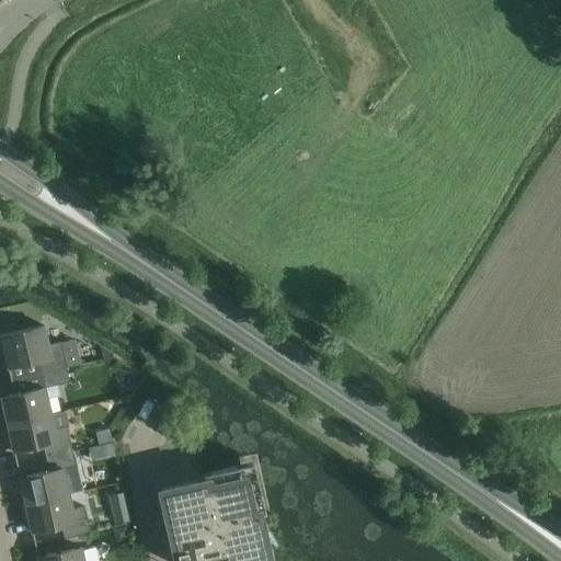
[(60,341),(48,344),(44,325),(0,335),(8,367),(37,361),(39,374),(67,368),(64,354),(60,341)]
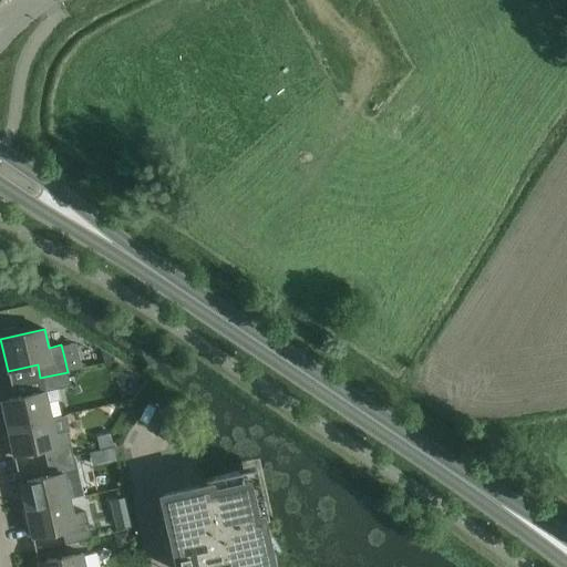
[(100,349),(103,362),(113,360),(114,358),(100,349)]
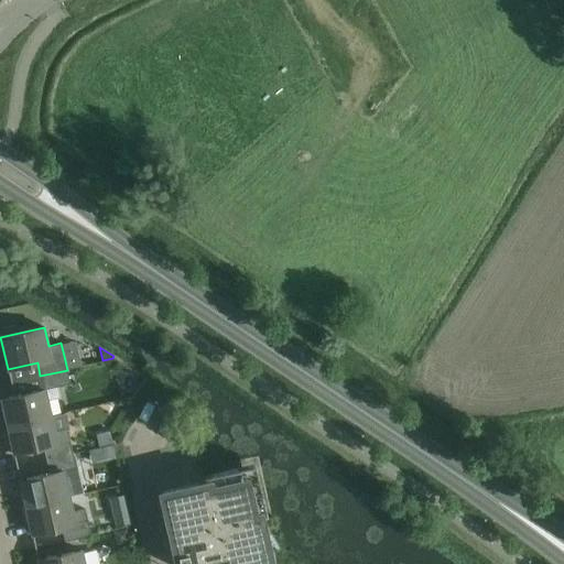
[(67,370),(40,376),(43,390),(1,399),(7,426),(51,416),(47,401),(61,398),(58,387),(71,384),(67,370)]
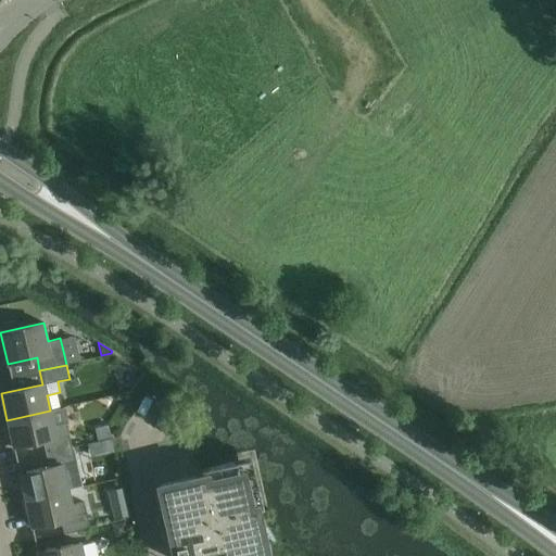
[(50,411),(7,420),(13,446),(42,440),(46,454),(72,447),(66,422),(54,426),(50,411)]
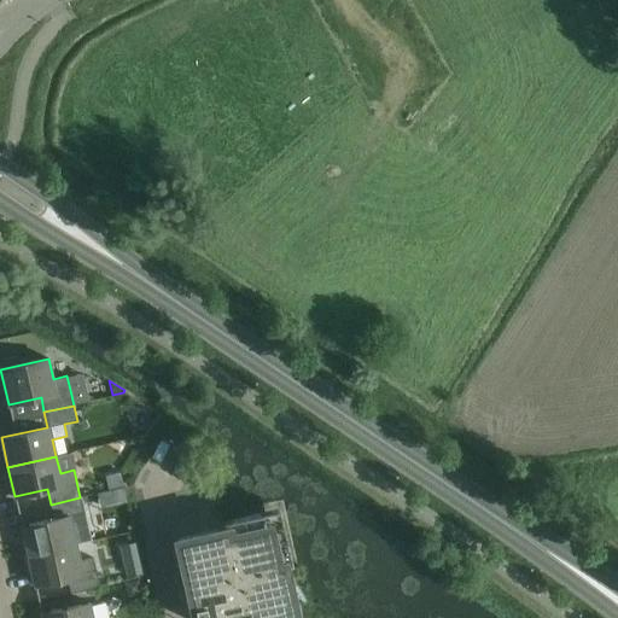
[(106,474),(110,489),(123,487),(121,472),(106,474)]
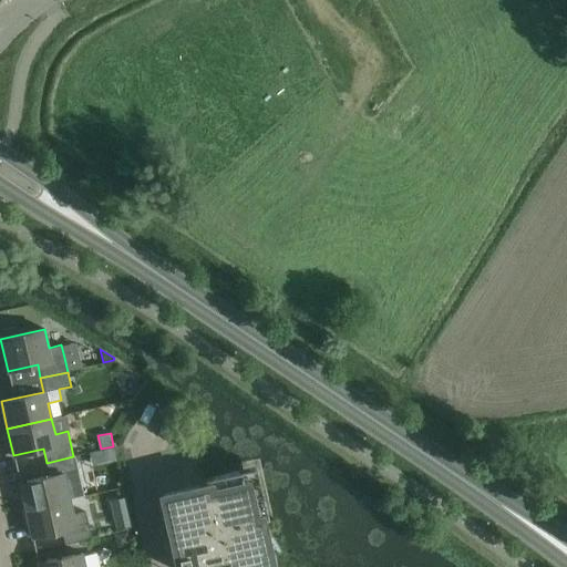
[(73,456),(47,463),(50,476),(20,483),(26,511),(70,500),(64,473),(76,471),(73,456)]
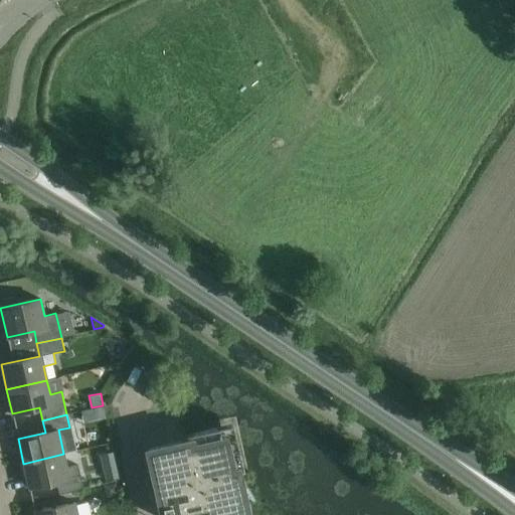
[(187,441),(148,450),(163,514),(167,513),(167,514),(223,514),(244,510),(235,471),(243,470),(235,437),(228,438),(226,432),(221,434),(219,425),(186,434),(187,441)]
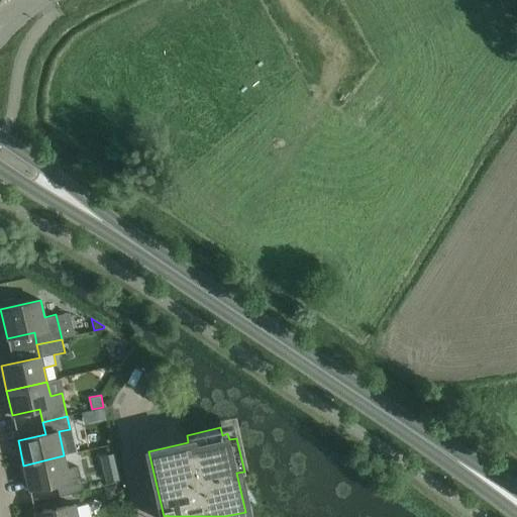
[(67,470),(64,455),(23,466),(29,490),(57,484),(60,496),(84,491),(79,468),(67,470)]
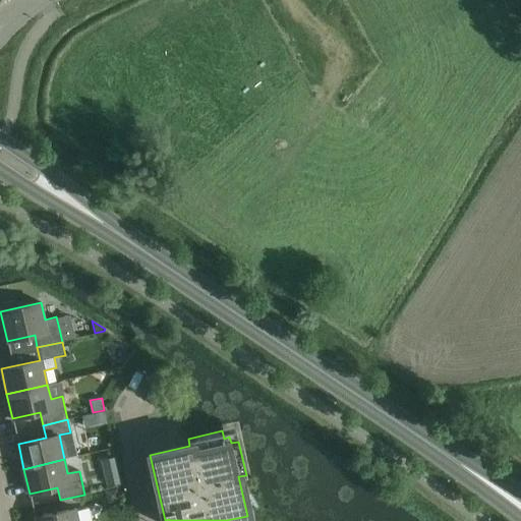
[(120,483),(118,475),(107,478),(108,485),(120,483)]
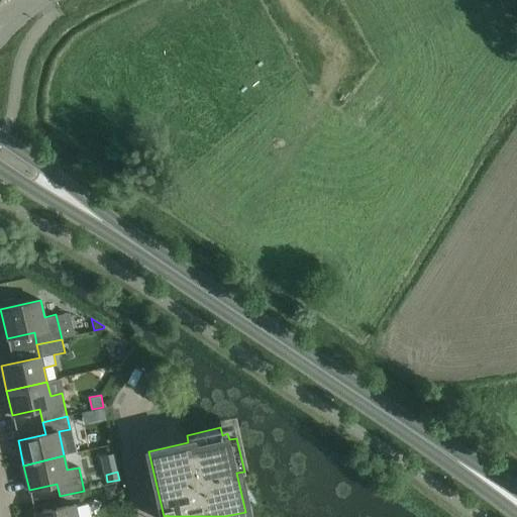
[(104,487),(105,493),(111,497),(117,496),(115,485),(104,487)]
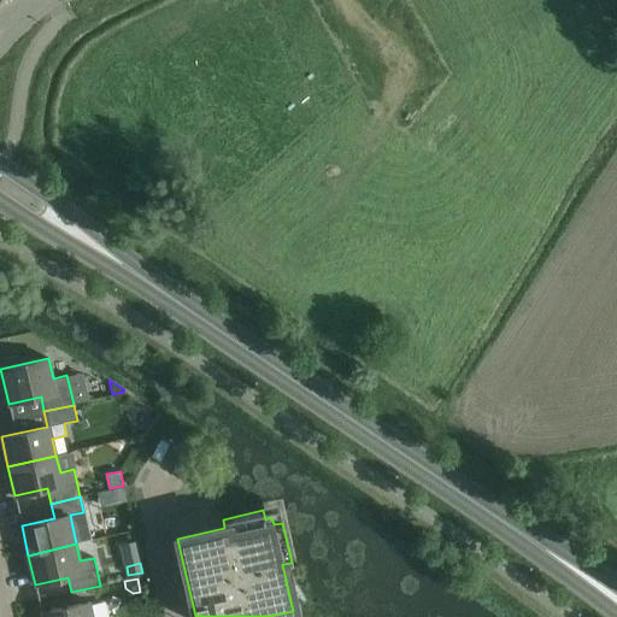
[(92,616),(89,603),(41,613),(41,616),(92,616)]
